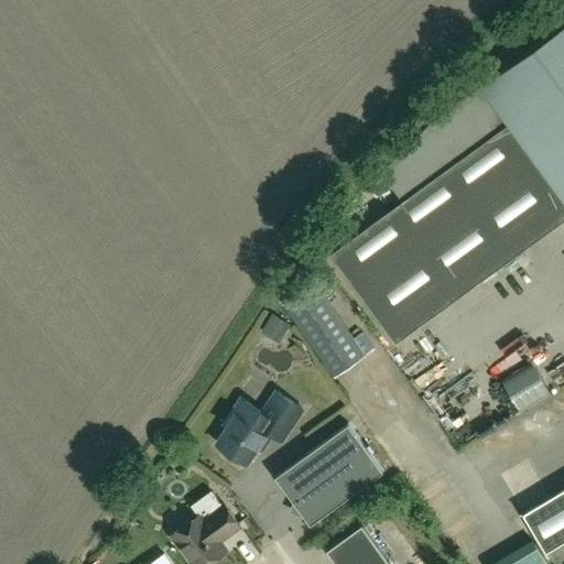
[(554,199),(563,213),(563,28),(430,125),(383,172),(404,201),(333,252),(383,323),(554,199)]
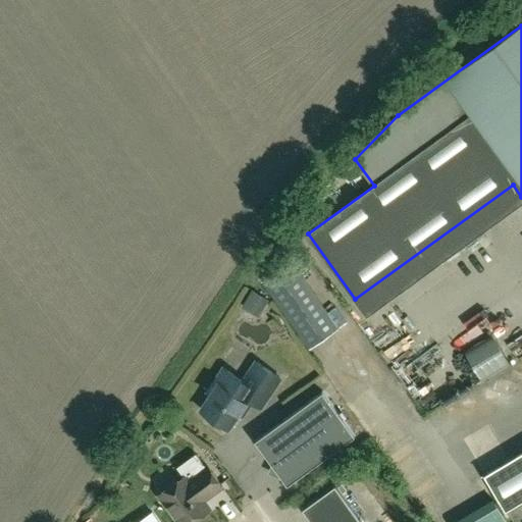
[(337,327),(291,259),(260,279),(308,348),(337,327)]
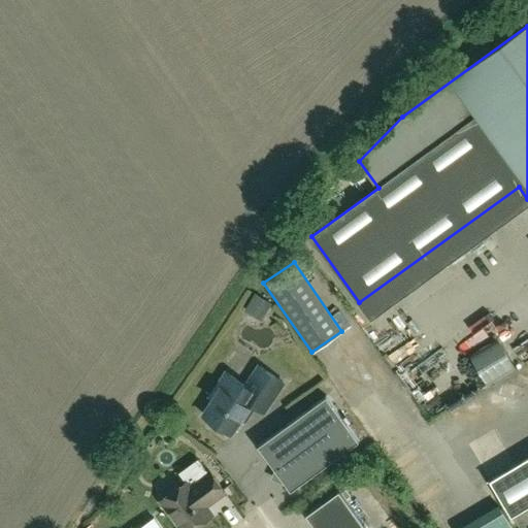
[(497,336),(468,354),(487,386),(517,368),(497,336)]
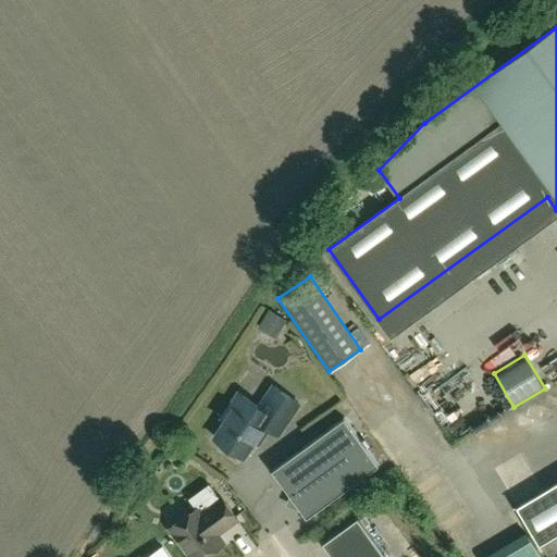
[(242,460),(257,438),(265,425),(280,434),(300,404),(275,386),(261,407),(240,393),(231,408),(234,410),(217,437),(227,445),(224,449),(242,460)]
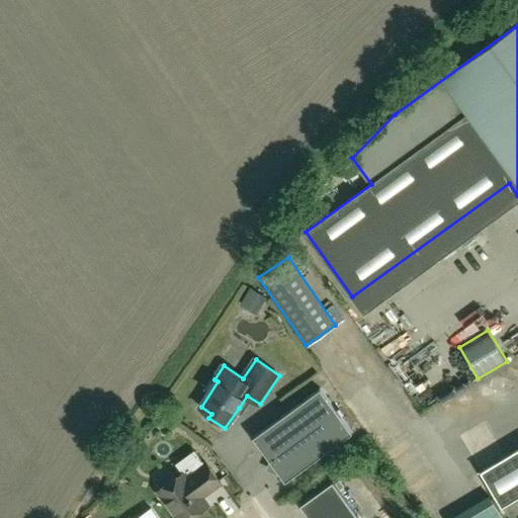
[(322,389),(254,437),(286,482),(354,433),(322,389)]
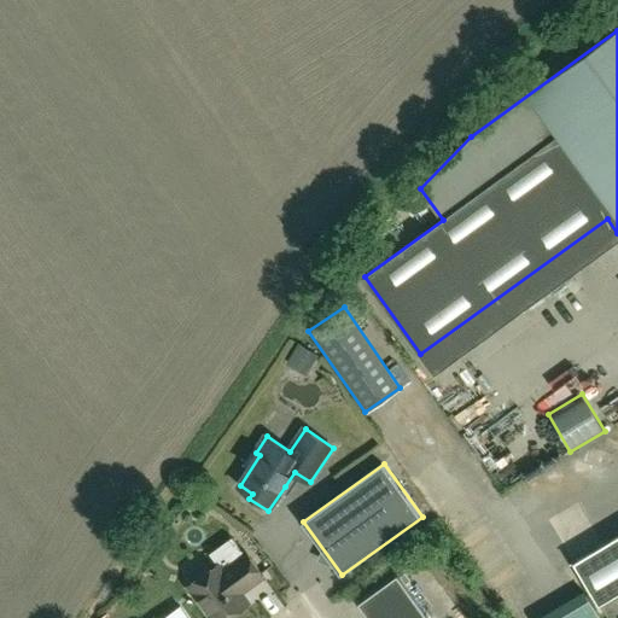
[(617,535),(573,561),(598,604),(617,592),(617,535)]
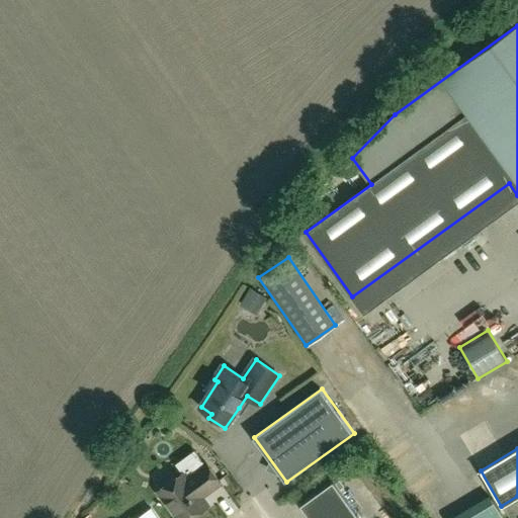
[(176,462),(183,472),(159,491),(178,517),(190,517),(208,505),(202,497),(222,483),(206,462),(205,463),(195,449),(176,462)]
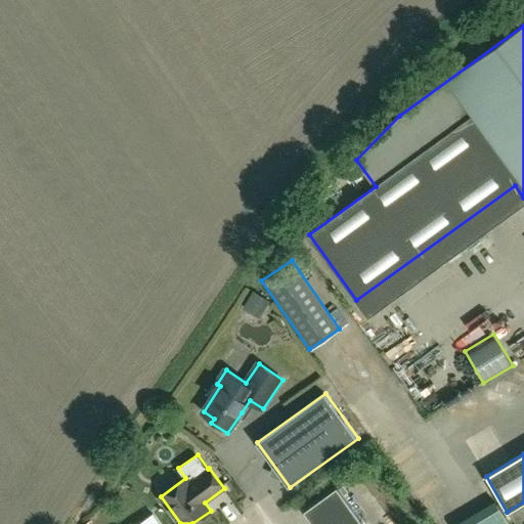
[(304,511),(313,523),(364,523),(337,486),(304,511)]
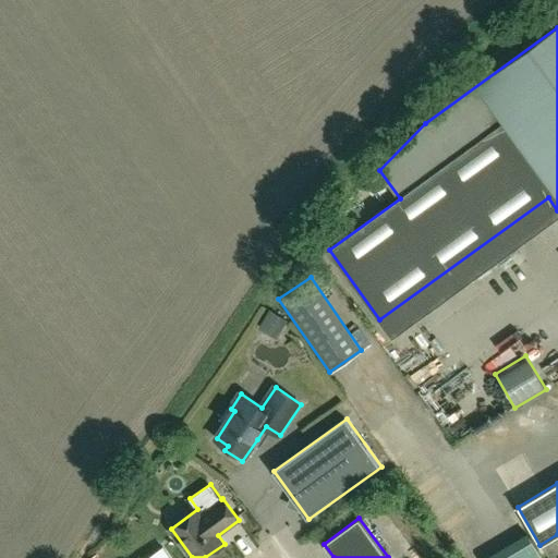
[(170,557),(164,547),(147,557),(170,557)]
